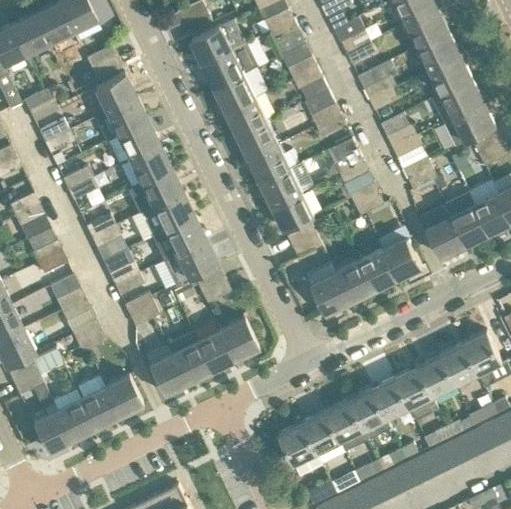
[(49,41),(72,30),(58,0),(35,12),(49,41)]
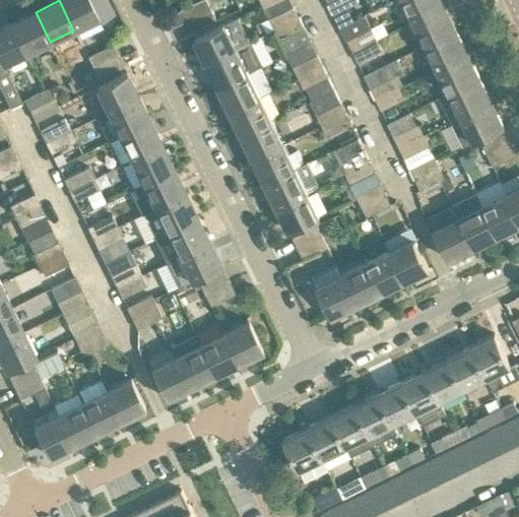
[(60,0),(59,0),(73,30),(99,18),(89,0),(60,0)]
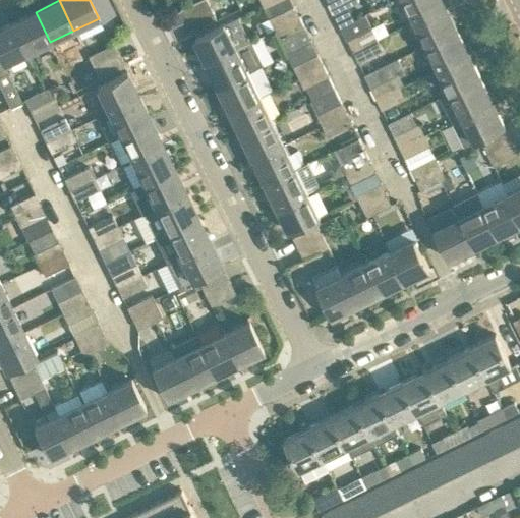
[(186,22),(211,10),(206,0),(204,0),(181,11),(186,22)]
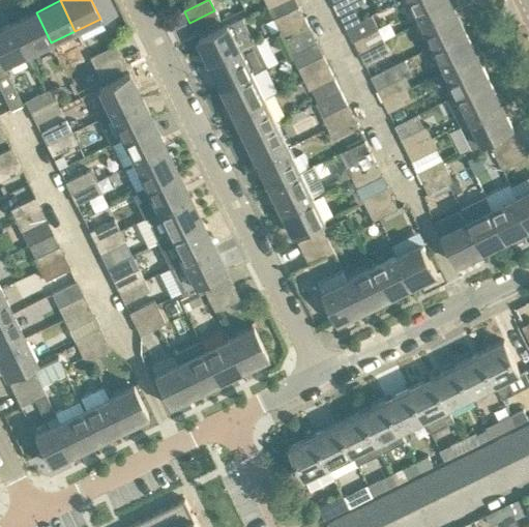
[(264,0),(269,10),(289,0),(264,0)]
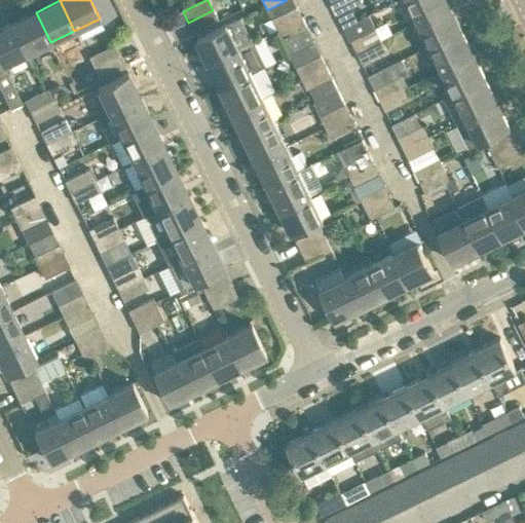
[(337,15),(355,6),(362,3),(360,0),(340,0),(332,4),(337,15)]
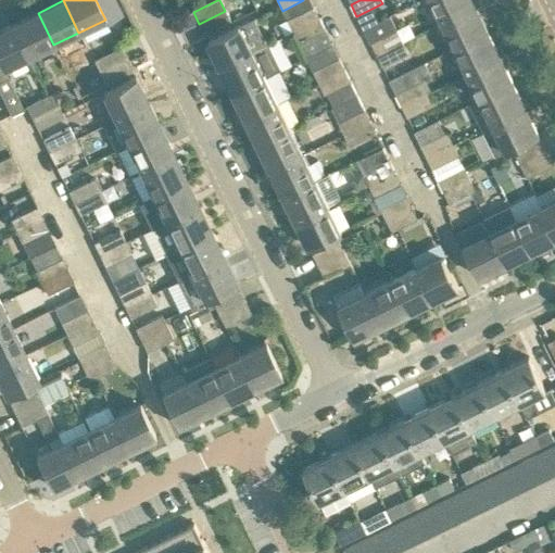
[(431,0),(443,23),(475,8),(470,0),(431,0)]
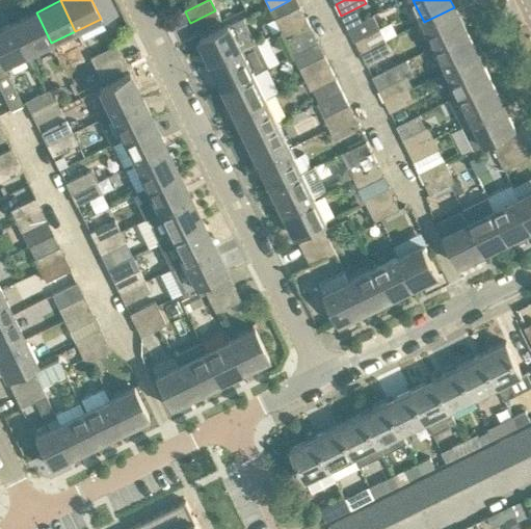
[(281,31),(306,19),(300,7),(274,20),(281,31)]
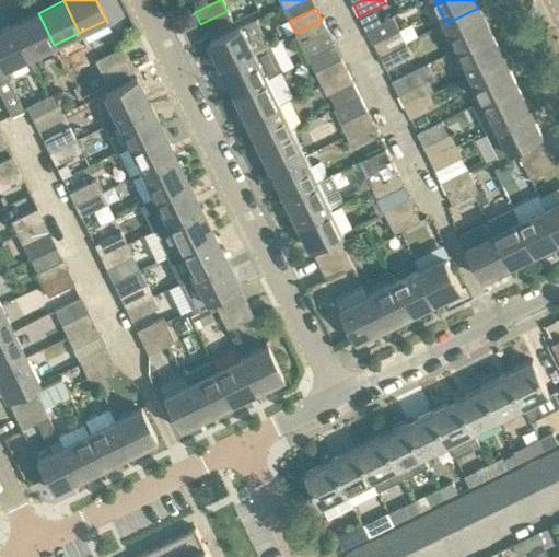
[(459,49),(491,34),(478,8),(446,23),(459,49)]
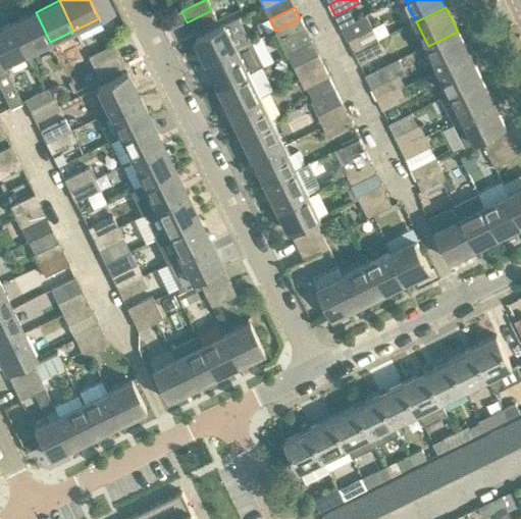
[(187,22),(193,34),(217,21),(211,10),(187,22)]
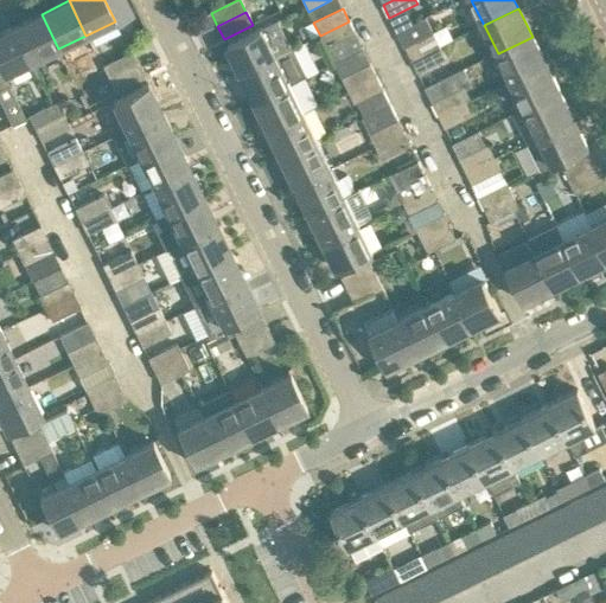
[(30,63),(58,49),(42,14),(13,29),(30,63)]
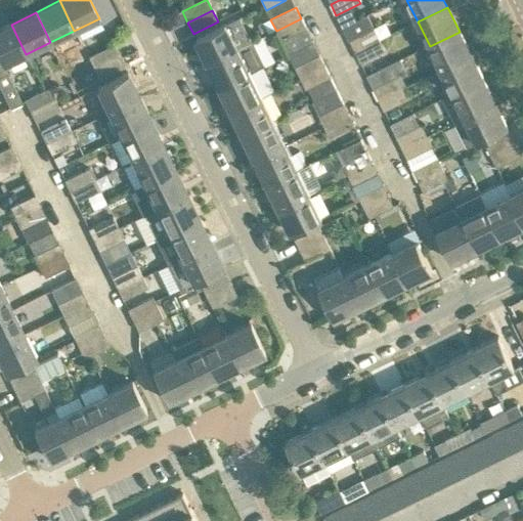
[(208,64),(237,50),(252,43),(240,18),(225,25),(195,40),(208,64)]
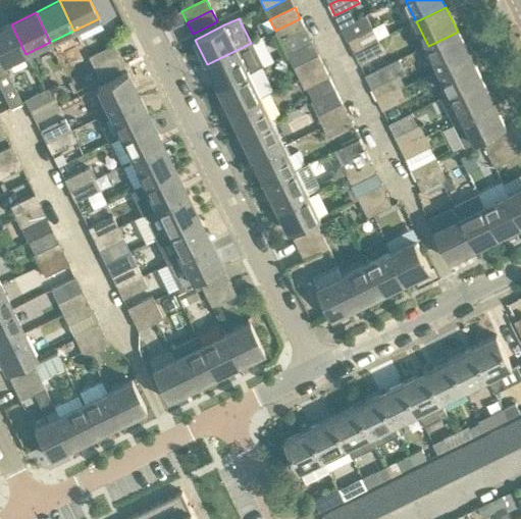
[(280,42),(305,30),(300,18),(275,31),(265,36),(271,47),(280,42)]
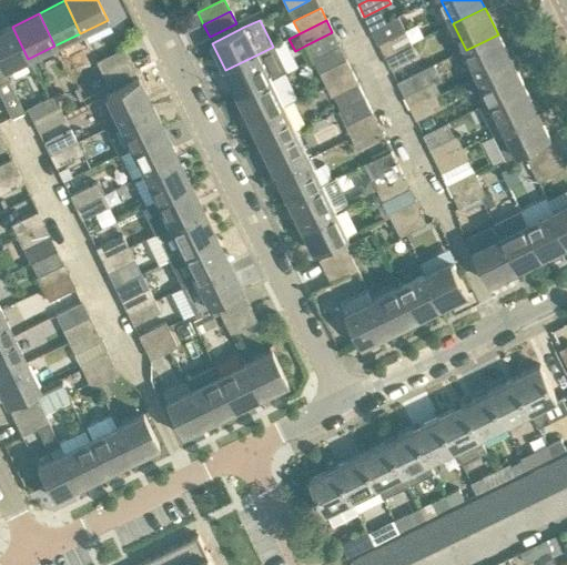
[(0,70),(1,72),(28,59),(12,27),(0,32),(0,70)]
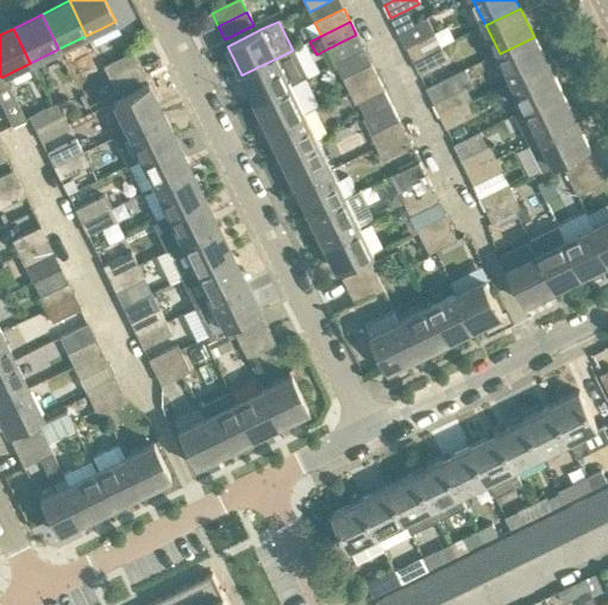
[(412,62),(440,48),(434,35),(406,49),(412,62)]
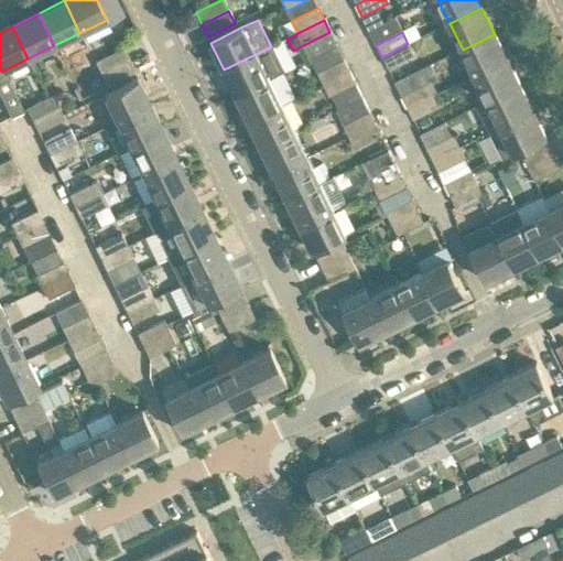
[(475,75),(507,60),(495,34),(463,50),(475,75)]
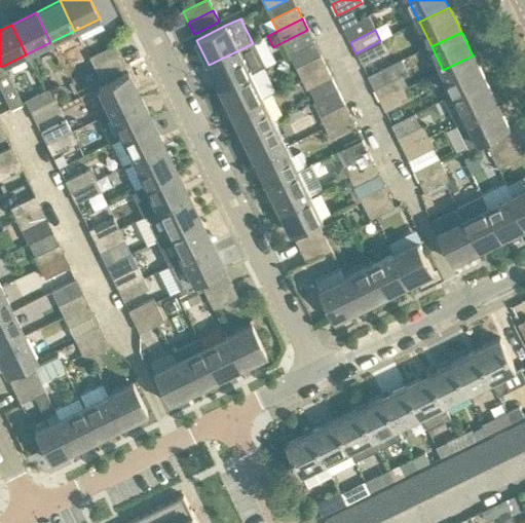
[(361,65),(379,55),(386,52),(380,41),(355,53),(361,65)]
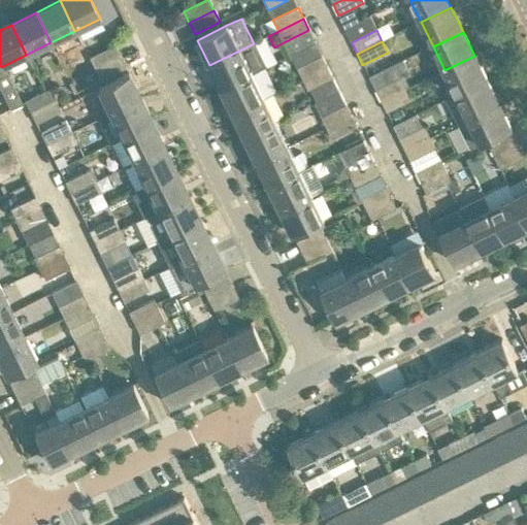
[(94,70),(119,58),(113,46),(89,59),(94,70)]
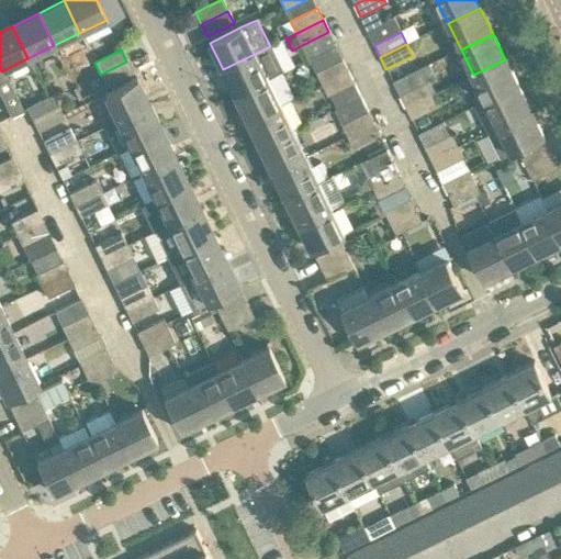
[(236,96),(268,80),(255,54),(223,69),(236,96)]
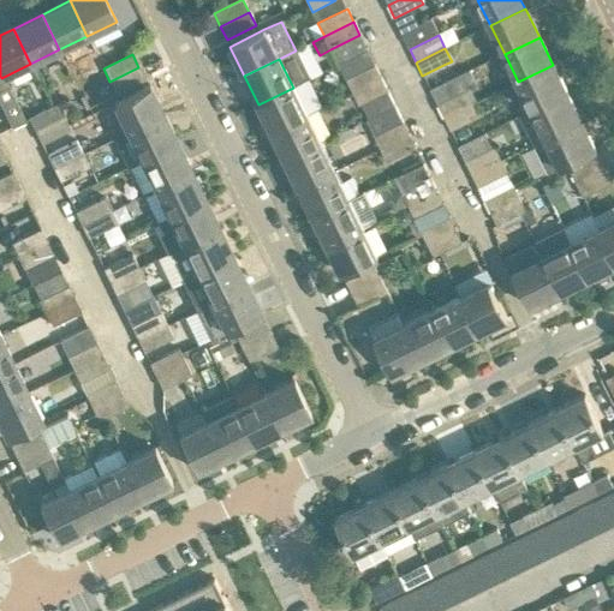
[(532,111),(567,94),(553,65),(518,82),(532,111)]
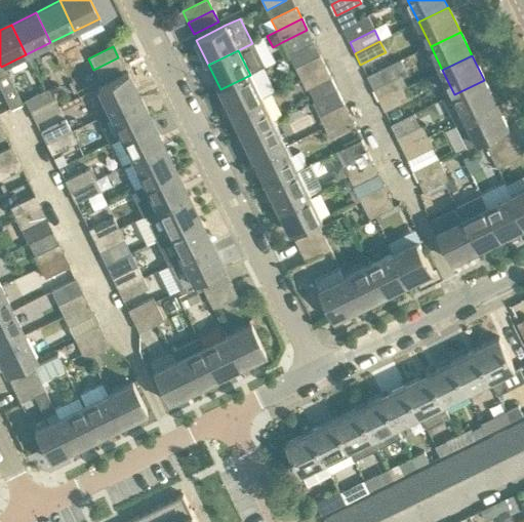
[(301,80),(325,68),(320,56),(295,68),(301,80)]
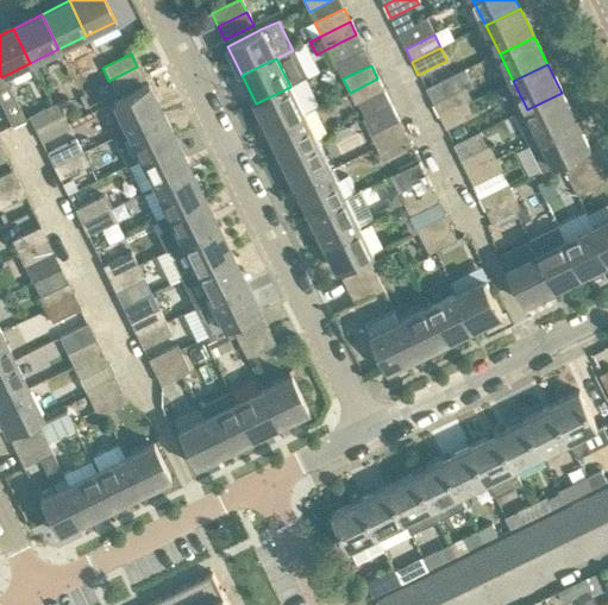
[(116,93),(144,80),(137,67),(108,81),(116,93)]
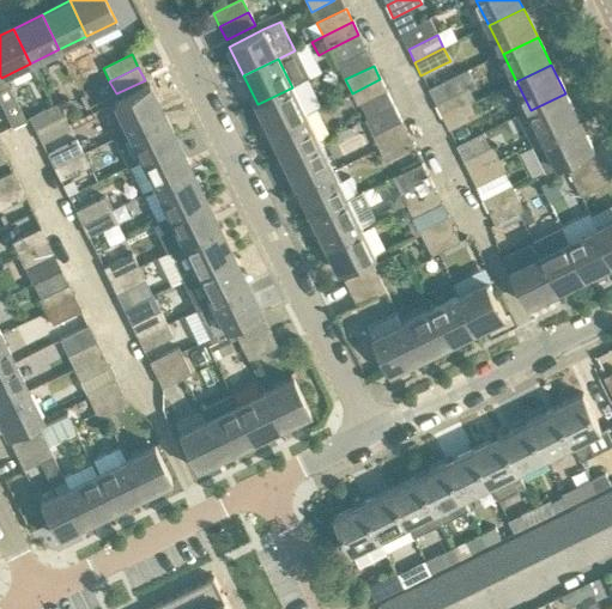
[(393,107),(387,92),(380,79),(352,93),(358,105),(361,105),(368,119),(393,107)]
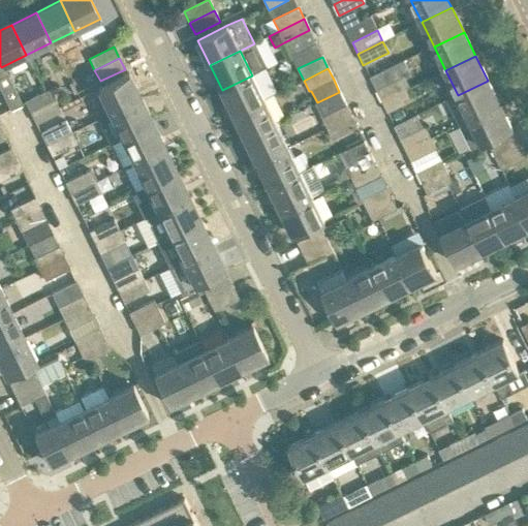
[(110,115),(141,99),(128,74),(97,89),(110,115)]
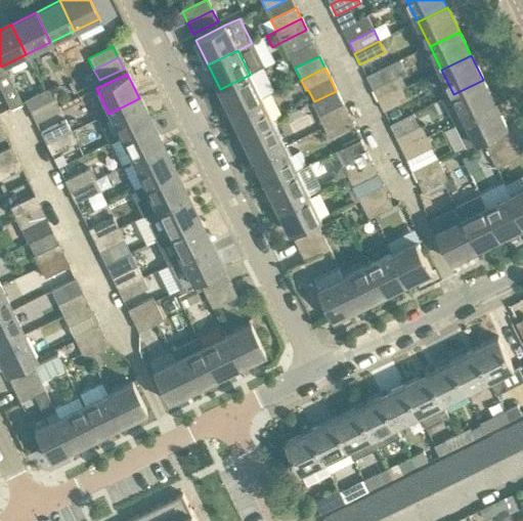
[(231,113),(261,98),(250,75),(220,89),(231,113)]
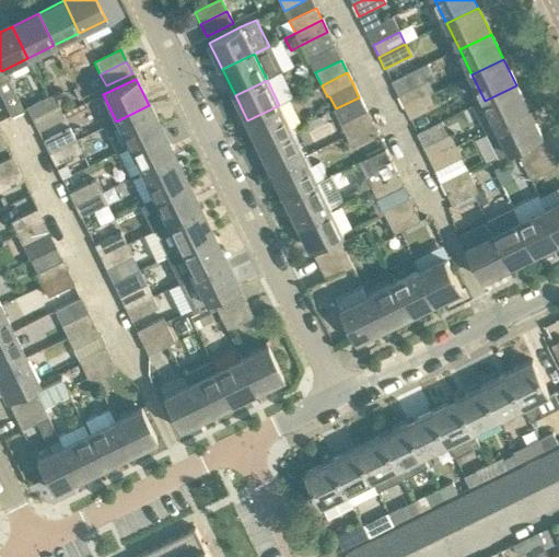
[(404,108),(430,95),(424,83),(398,96),(404,108)]
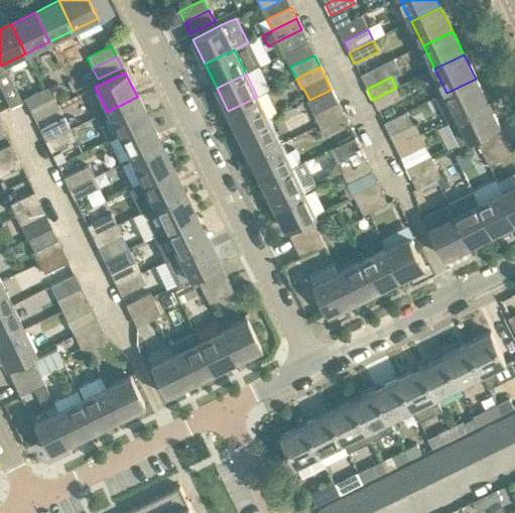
[(458,117),(487,103),(476,79),(446,93),(458,117)]
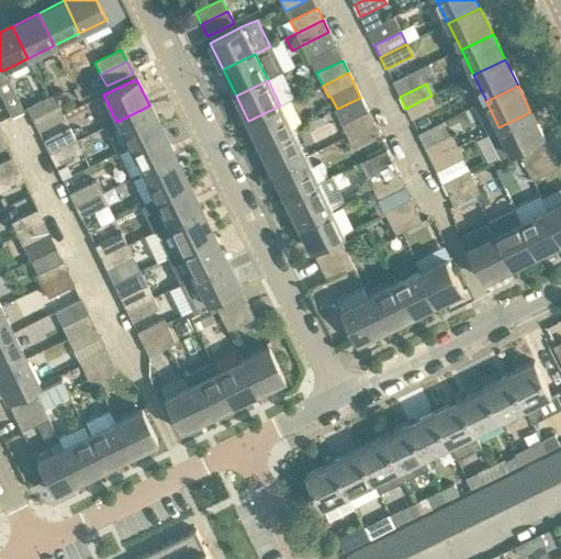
[(32,121),(58,108),(53,96),(25,109),(32,121)]
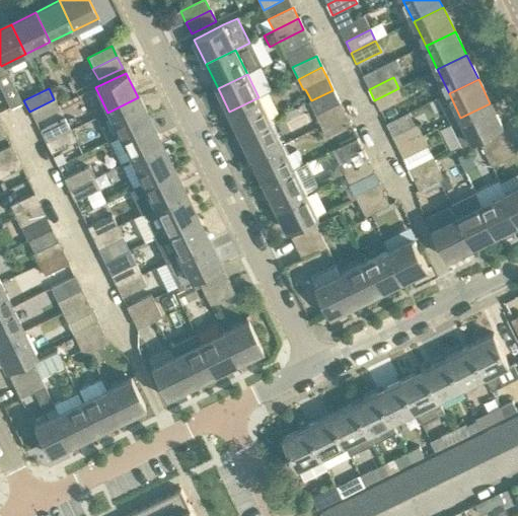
[(380,112),(398,102),(404,99),(398,88),(374,100),(380,112)]
